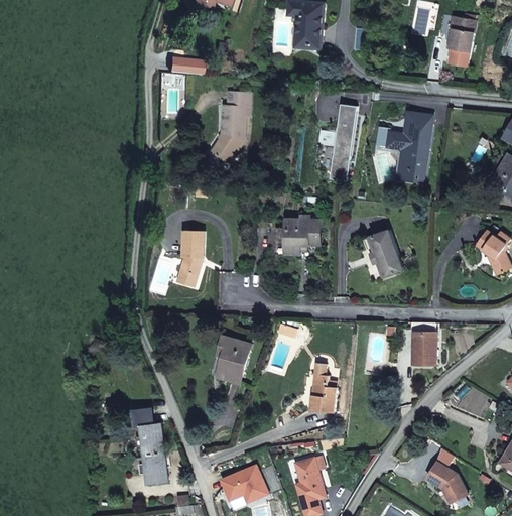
[(323,3),(291,0),(287,0),(286,14),(295,15),(292,46),(318,48),(323,3)]
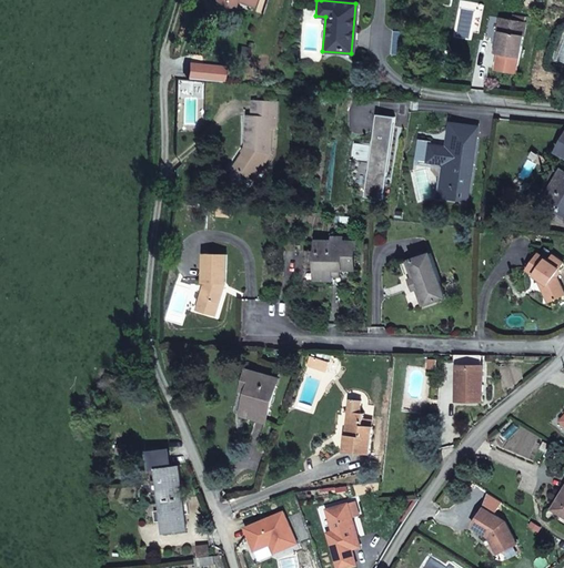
[(515,57),(521,22),(500,19),(495,43),(493,42),(491,52),(496,53),(515,57)]
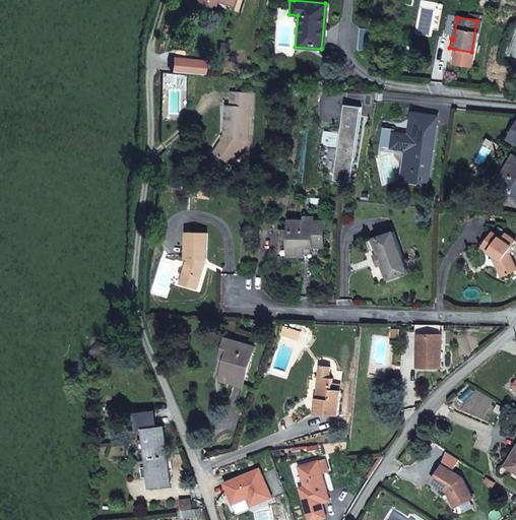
[(224,44),(216,43),(215,52),(223,54),(224,44)]
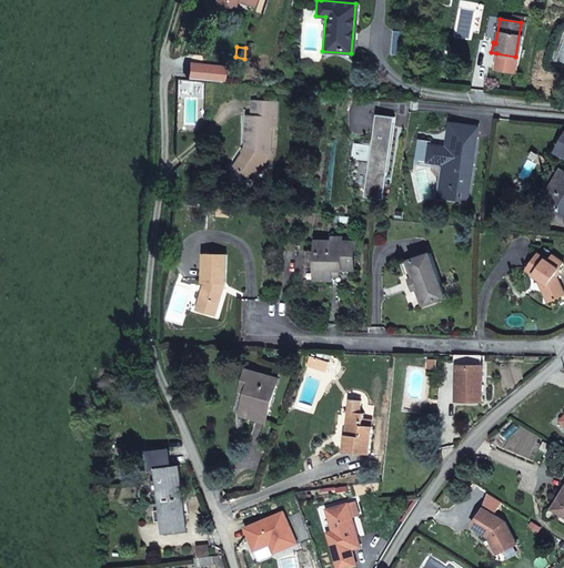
[(515,57),(496,53),(493,69),(512,72),(515,57)]
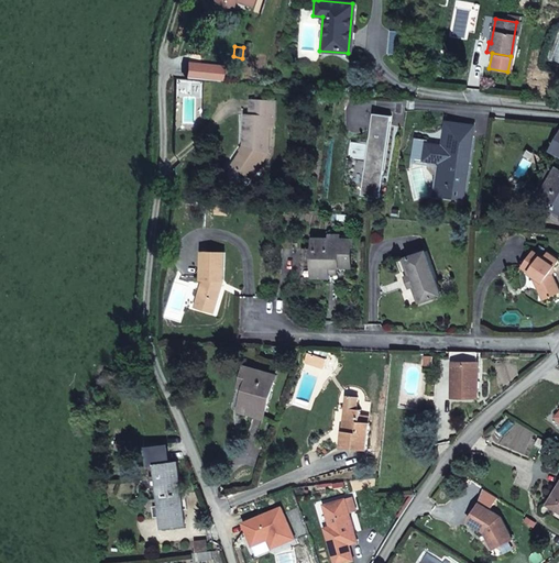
[(248,177),(264,153),(265,127),(270,127),(272,100),(248,99),(247,114),(242,113),(240,145),(242,146),(229,165),(248,177)]
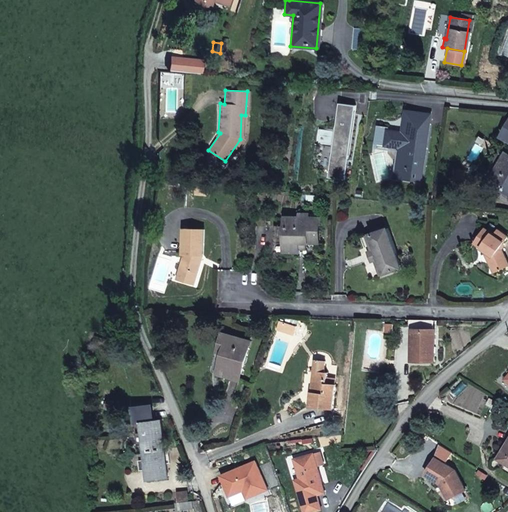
[(336,102),(325,176),(341,179),(352,105),(336,102)]
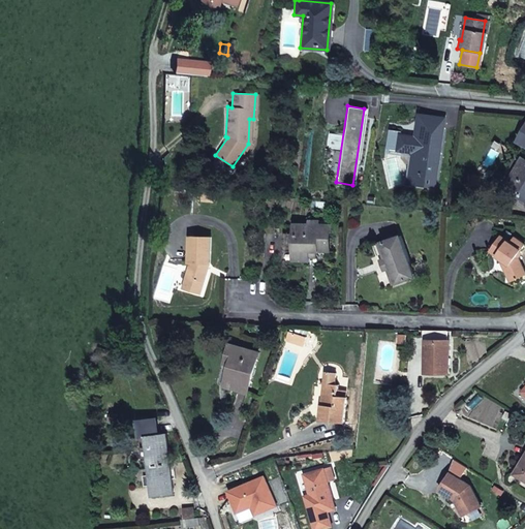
[(388,129),(384,149),(415,153),(413,161),(409,160),(406,184),(407,184),(432,187),(435,164),(431,163),(432,155),(433,155),(435,145),(434,144),(436,125),(417,122),(413,137),(398,134),(399,131),(388,129)]
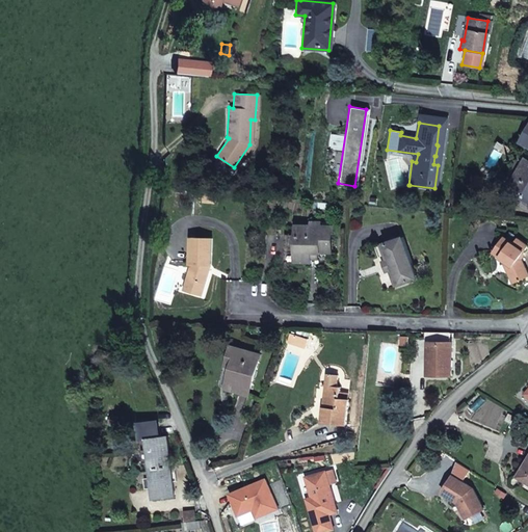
[(527,161),(525,160),(509,187),(527,197),(527,124),(518,141),(527,147),(527,161)]
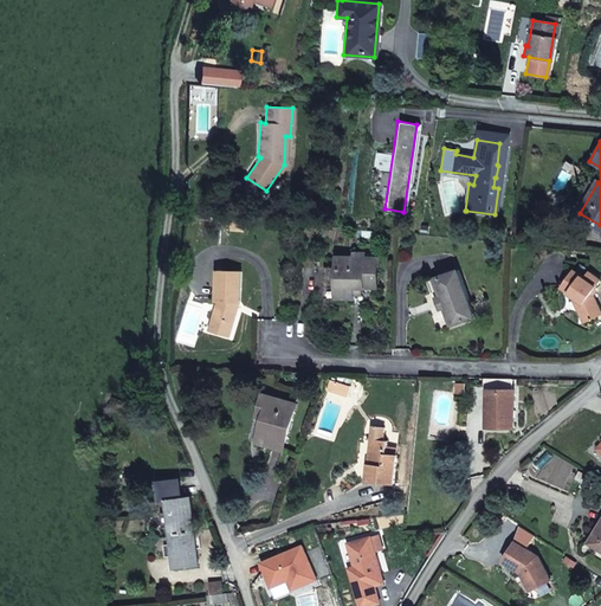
[(493,187),(498,188),(505,144),(499,143),(497,165),(498,166),(496,178),(495,178),(493,187)]
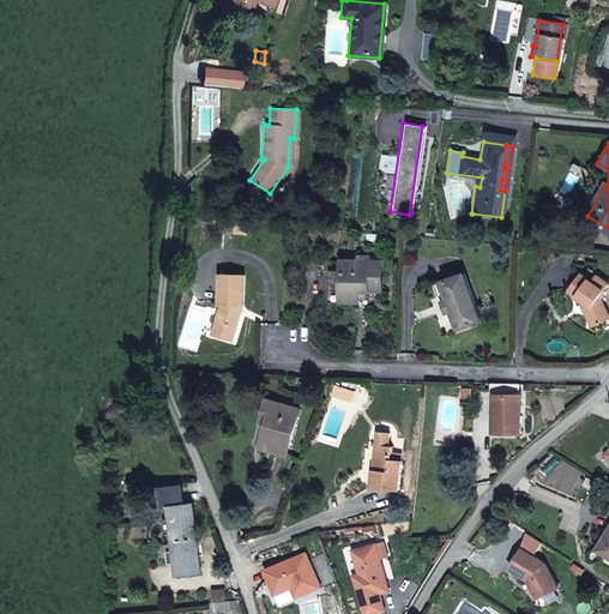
[(482,178),(446,173),(445,178),(472,181),(466,217),(472,217),(472,214),(471,214),(475,186),(480,187),(482,178)]
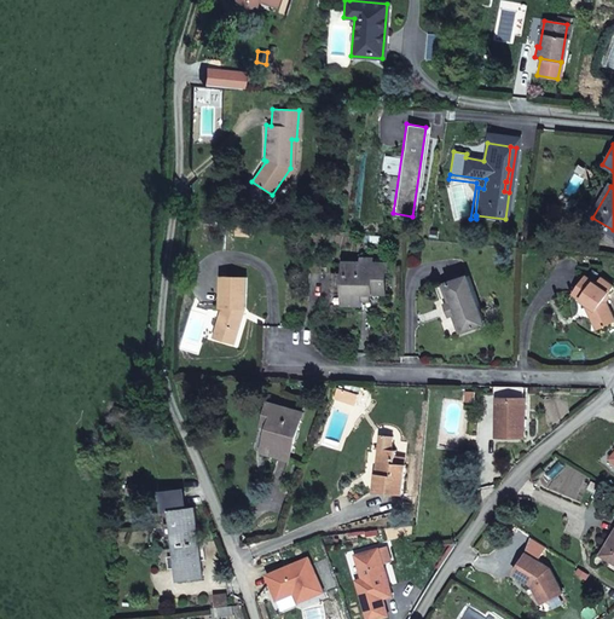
[(232,223),(232,233),(247,235),(248,224),(232,223)]
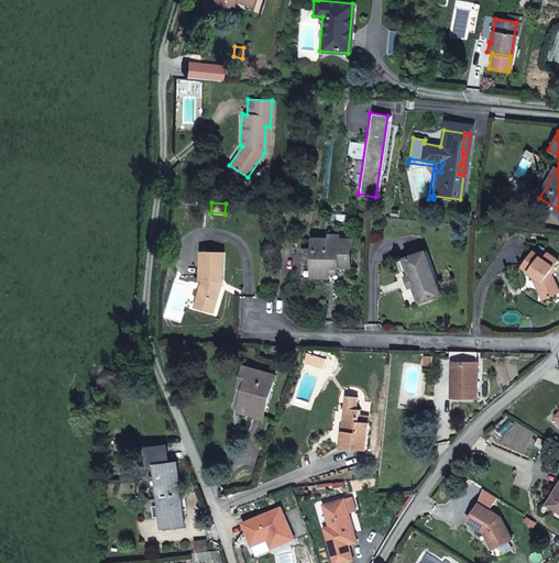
[(304,249),(303,277),(325,277),(325,274),(333,274),(335,267),(347,267),(348,239),(311,238),(311,247),(304,249)]
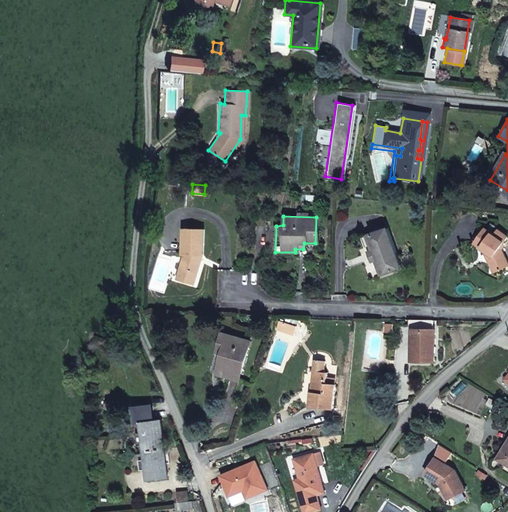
[(471,242),(490,256),(487,261),(492,272),(507,265),(498,246),(505,236),(494,229),(491,234),(482,227),(471,242)]
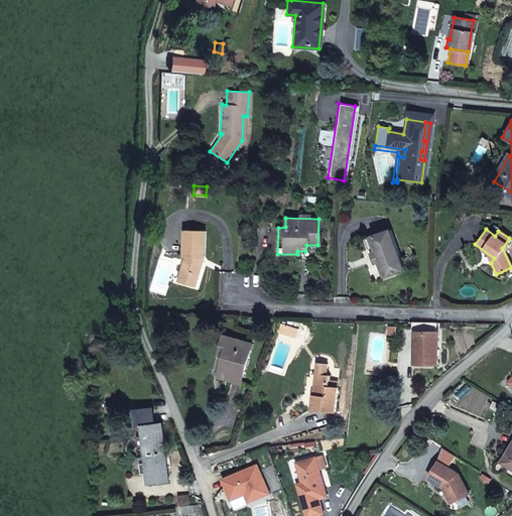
[(401,270),(387,230),(366,237),(371,251),(375,263),(380,277),(401,270)]
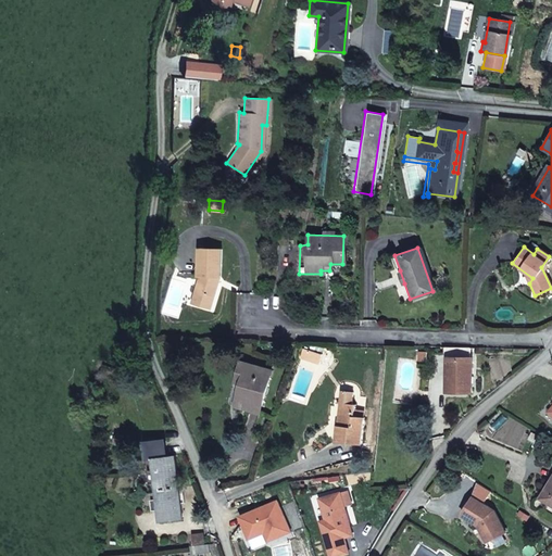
[(207,308),(216,277),(218,249),(196,249),(195,276),(198,276),(189,303),(207,308)]
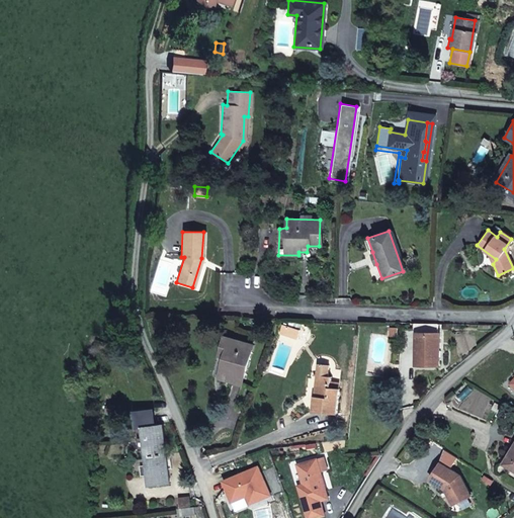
[(376,264),(372,252),(368,253),(372,265),(376,264)]
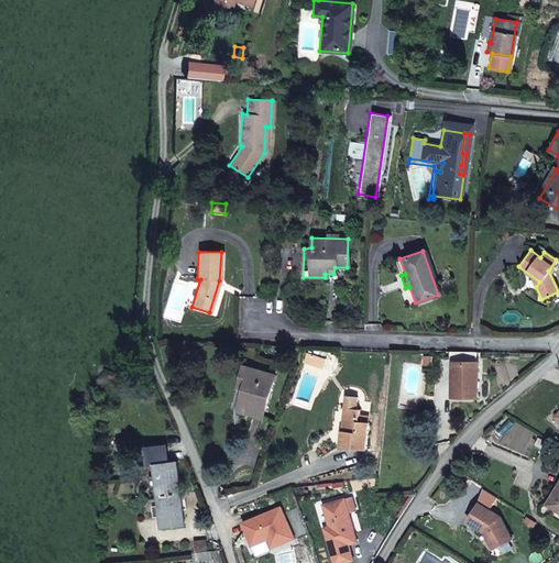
[(472,362),(472,352),(450,351),(449,397),(473,397),(473,362),(472,362)]
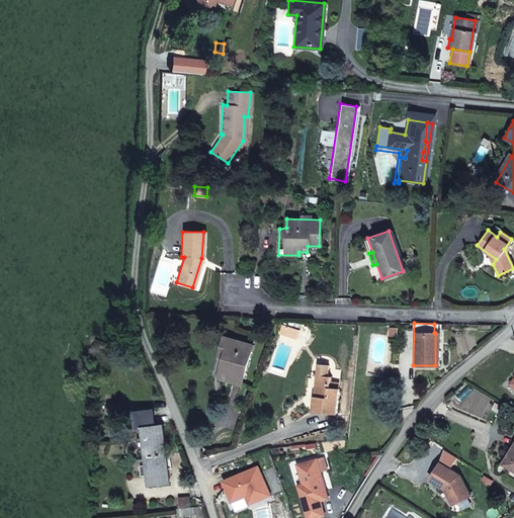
[(296,331),(285,327),(282,335),(293,338),(296,331)]
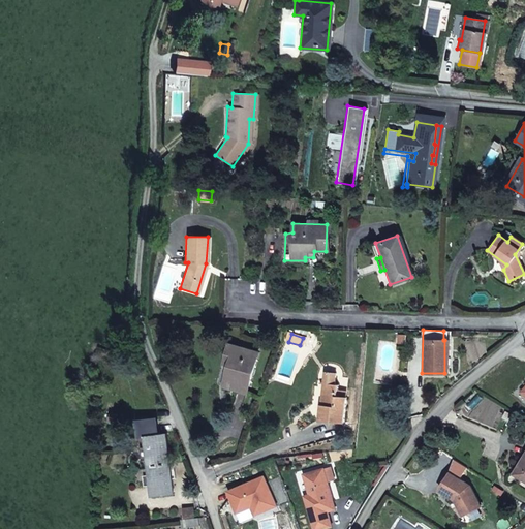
[(243,392),(255,351),(228,344),(224,356),(230,358),(228,365),(222,385),(243,392)]
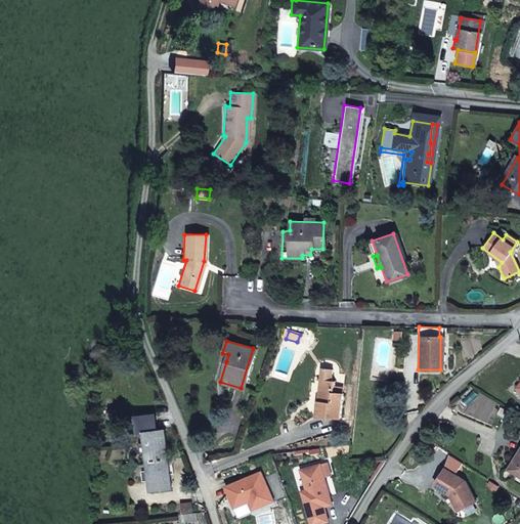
[(331,368),(319,367),(314,415),(338,418),(341,392),(332,391),(332,386),(333,381),(330,380),(331,368)]
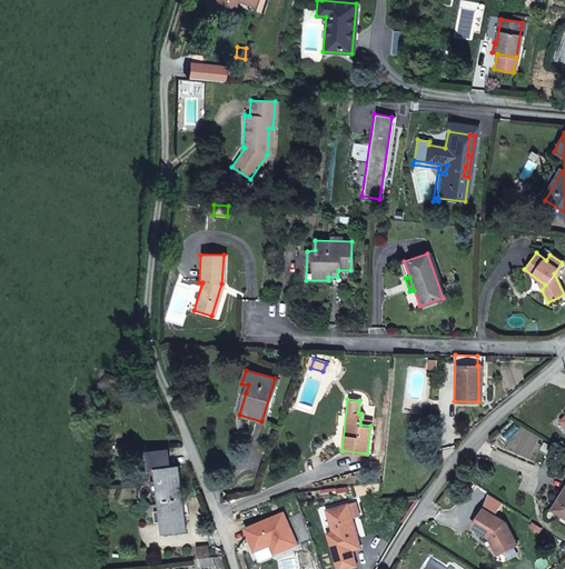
[(112,452),(122,456),(125,447),(115,445),(112,452)]
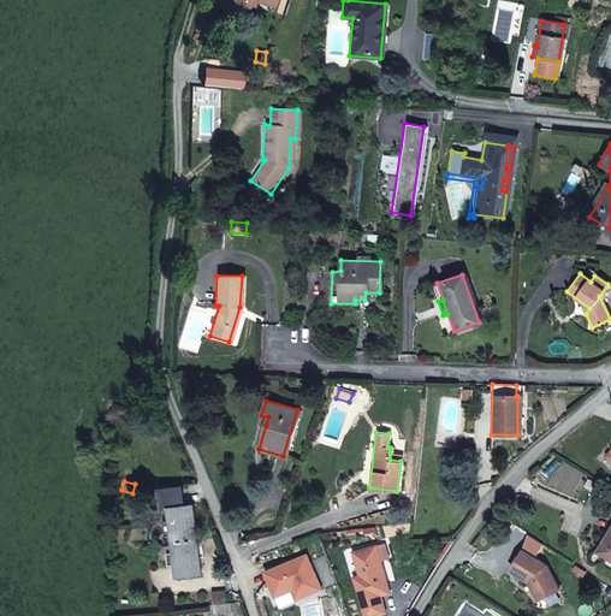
[(194,539),(190,504),(181,505),(178,486),(156,489),(159,508),(167,508),(168,520),(170,529),(171,534),(171,542),(194,539)]
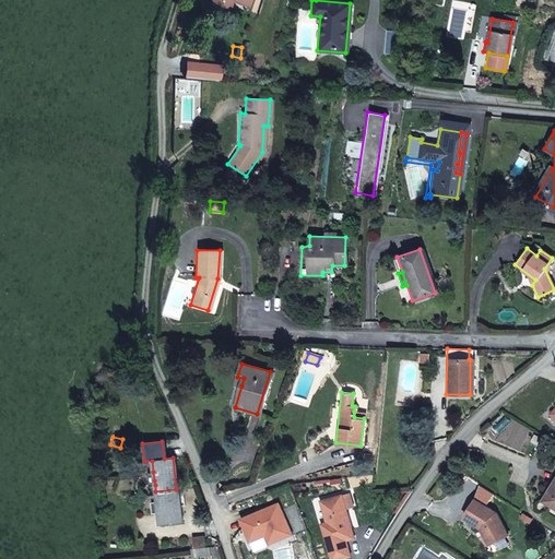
[(154,480),(153,472),(144,473),(145,486),(155,485),(154,480)]
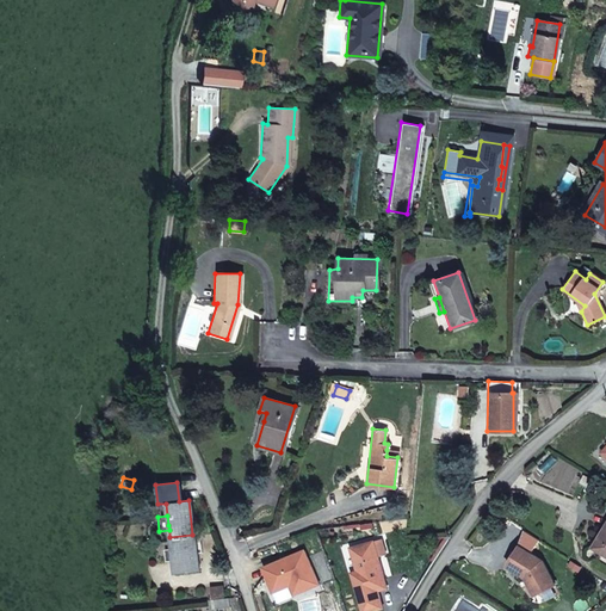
[(605,518),(589,547),(605,556),(605,518)]
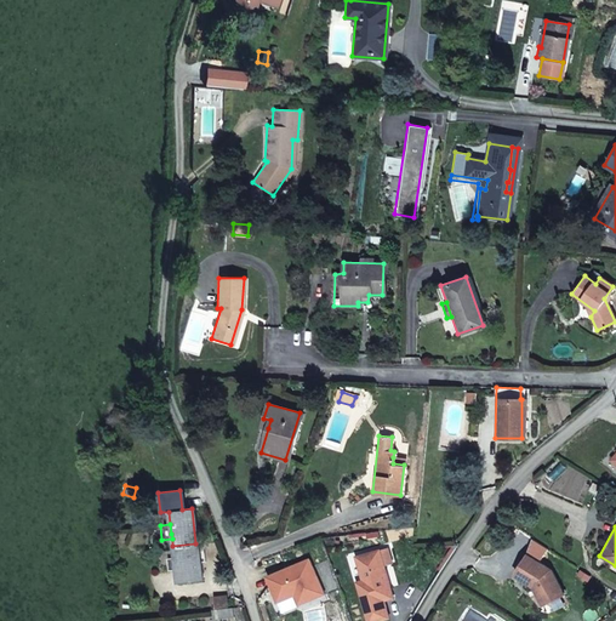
[(200,580),(195,543),(172,546),(177,582),(200,580)]
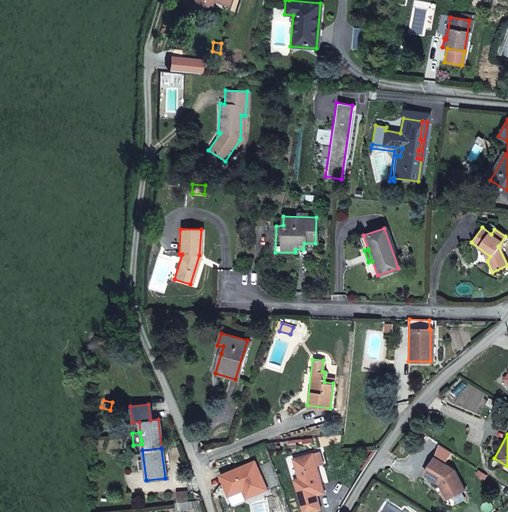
[(310,454),(313,466),(321,464),(318,452),(310,454)]
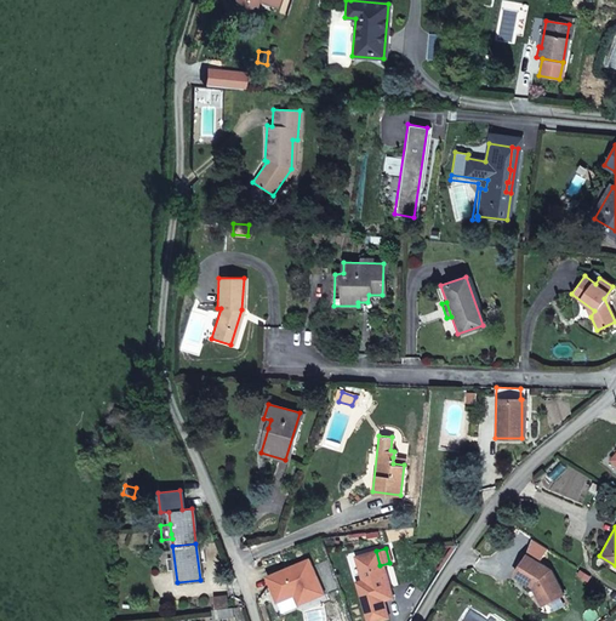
[(369,620),(385,616),(380,599),(388,597),(380,565),(376,551),(354,557),(360,581),(354,582),(365,620),(369,620)]
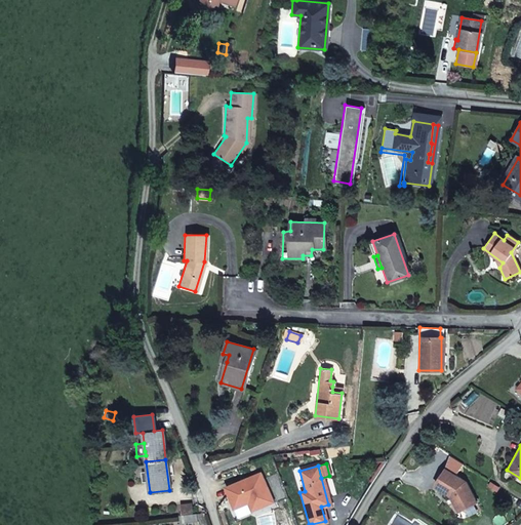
[(443,469),(432,486),(447,495),(449,498),(452,496),(459,510),(474,502),(463,482),(443,469)]
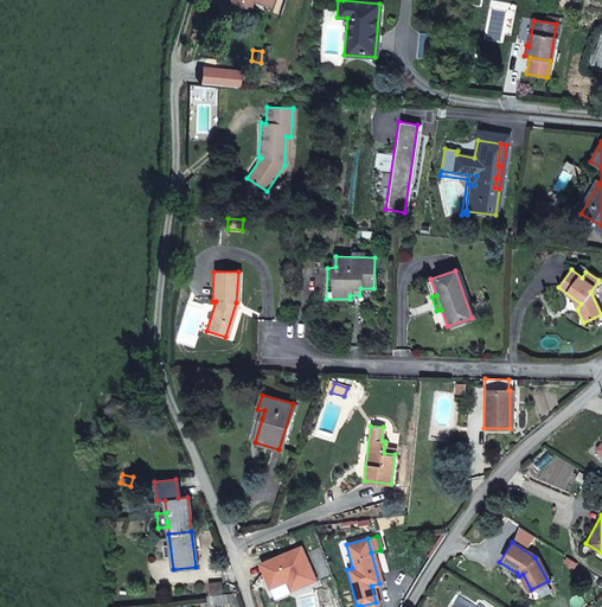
[(301,545),(257,562),(268,589),(287,582),(290,592),(315,582),(301,545)]
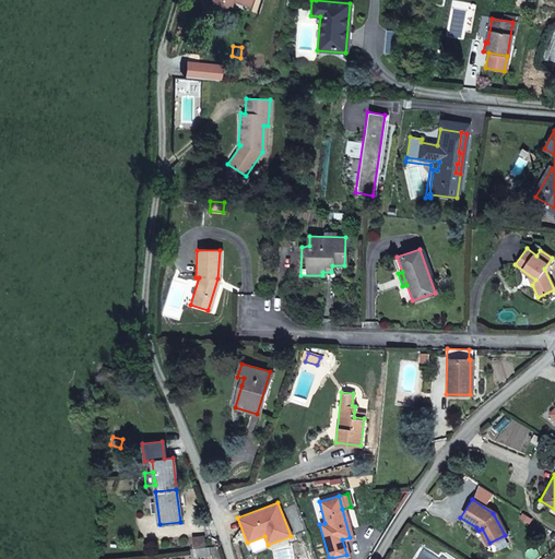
[(482,528),(479,531),(486,545),(489,543),(482,528)]
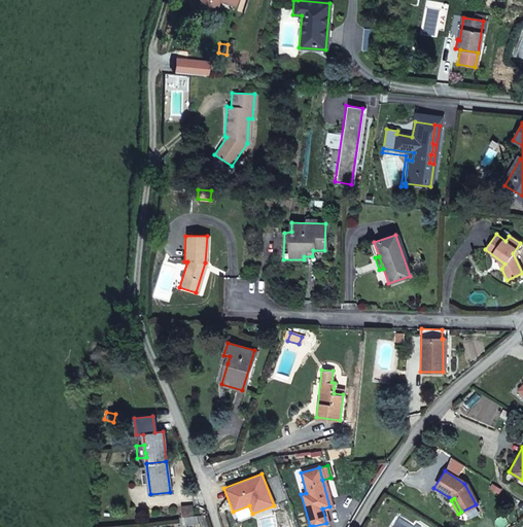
[(179,518),(189,516),(188,506),(178,508),(179,518)]
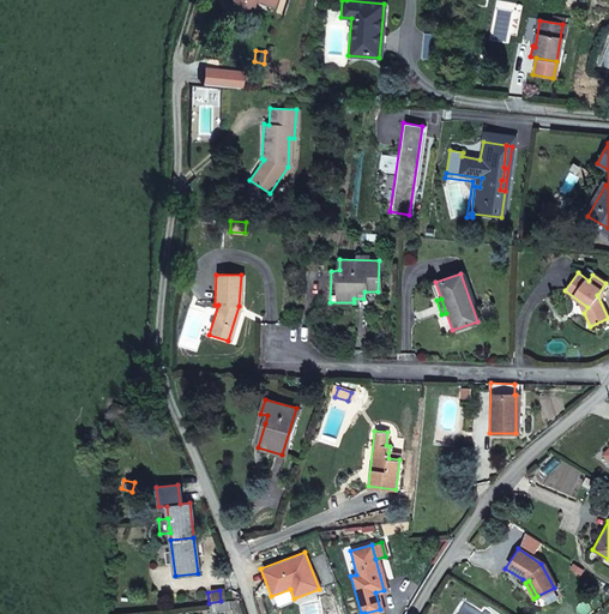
[(209,603),(207,603),(209,612),(227,609),(227,601),(221,601),(209,603)]
